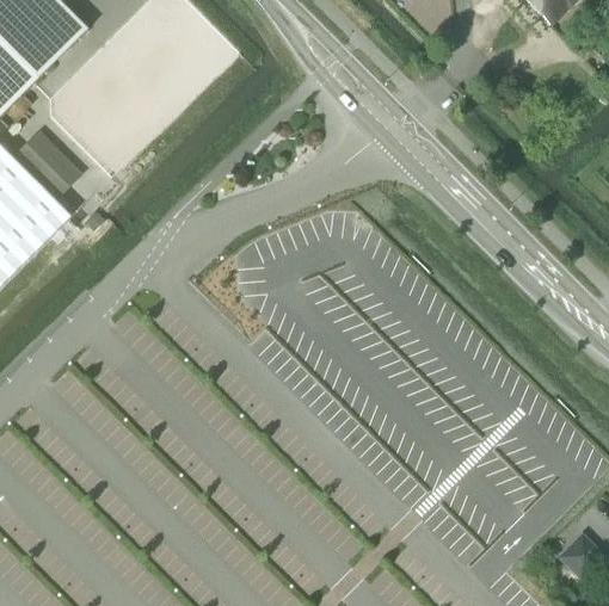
[(0,0),(0,115),(88,28),(61,0),(0,0)]
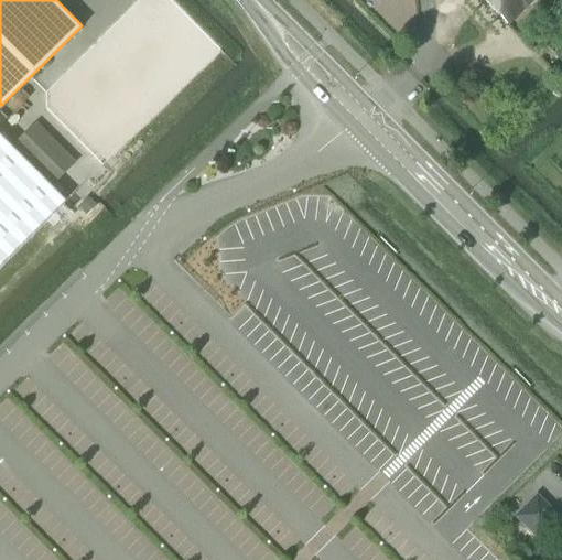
[(489,0),(507,17),(523,0),(489,0)]
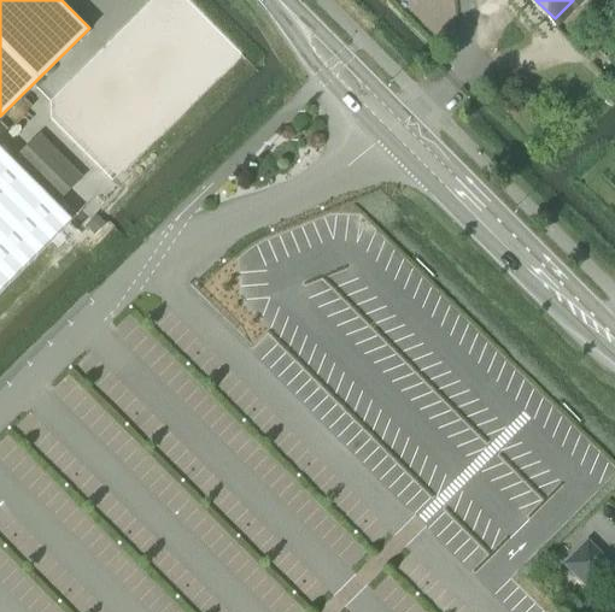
[(3,118),(0,121),(0,135),(1,136),(11,127),(3,118)]
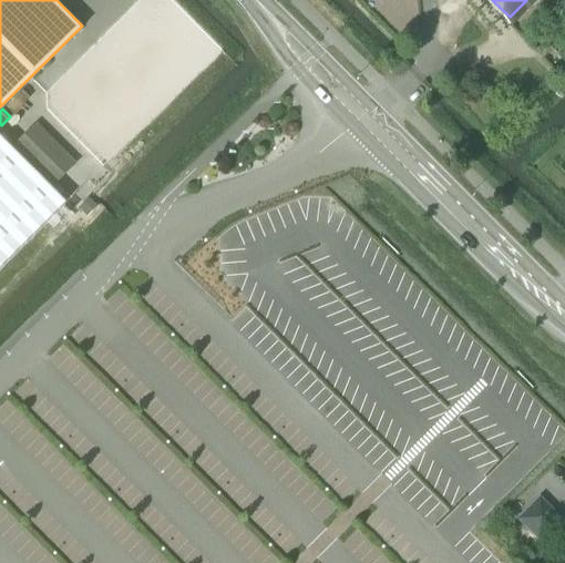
[(72,163),(33,125),(14,143),(53,182),(72,163)]
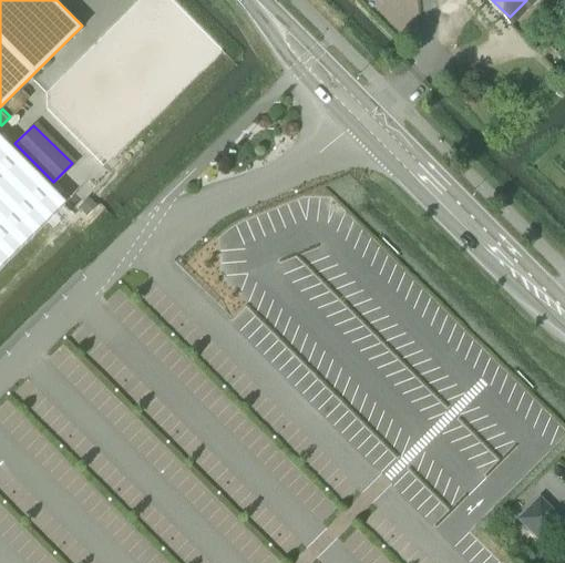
[(0,264),(65,200),(0,132),(0,264)]
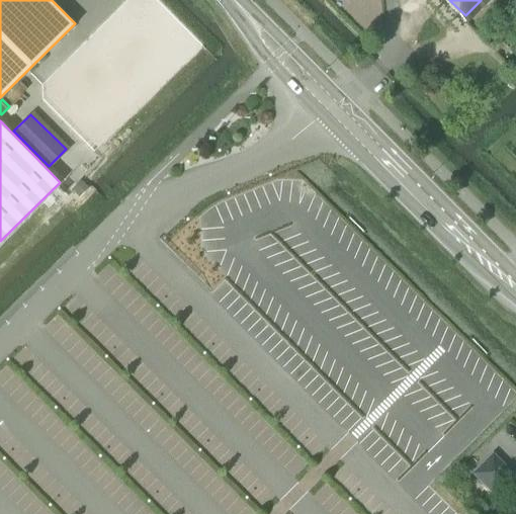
[(493,449),(473,470),(494,491),(514,470),(493,449)]
